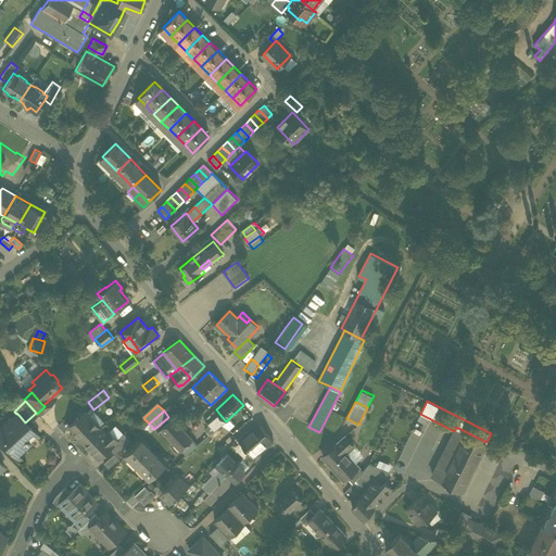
[(16,413),(16,414),(2,427),(5,430),(20,416),(16,413)]
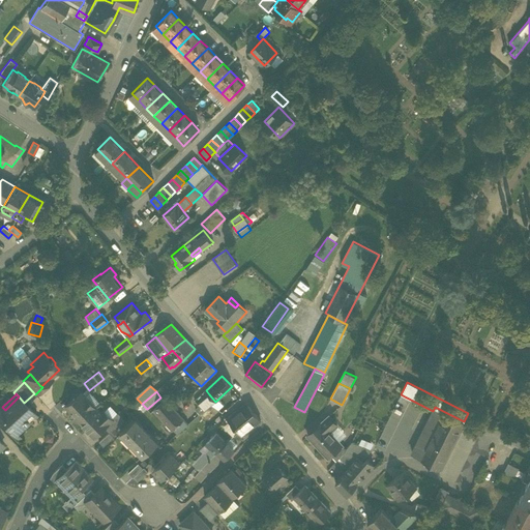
[(35,395),(35,394),(34,393),(24,403),(26,404),(35,395)]
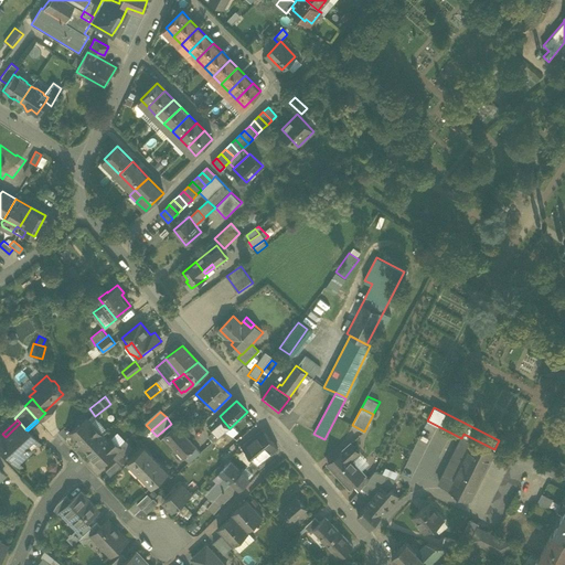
[(68,434),(84,449),(102,436),(86,419),(68,434)]
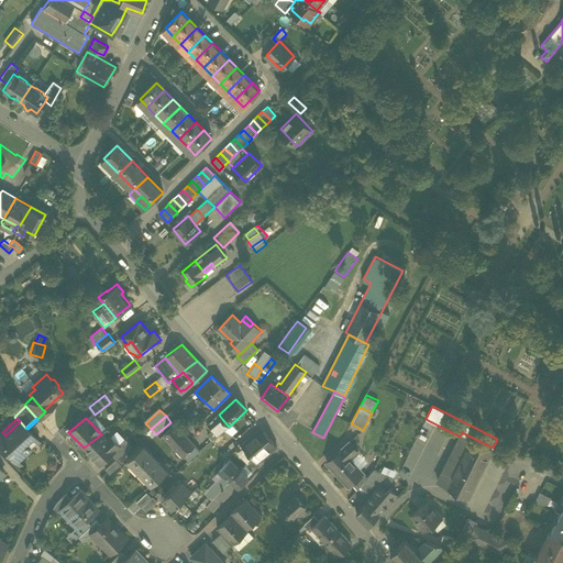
[(218,423),(223,431),(229,427),(222,419),(218,423)]
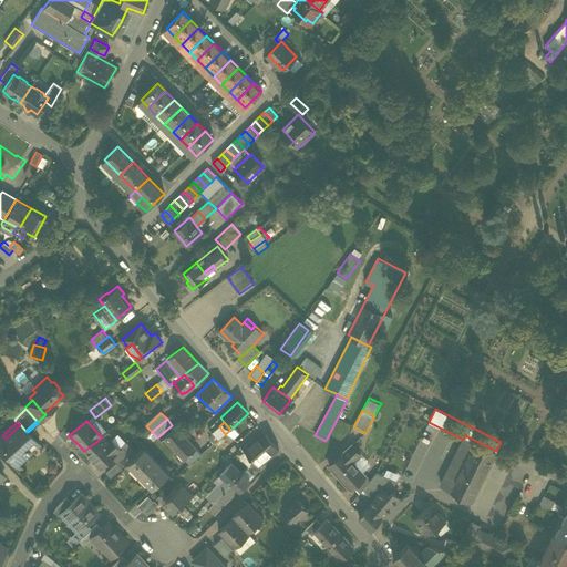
[(207,428),(213,434),(218,430),(213,423),(207,428)]
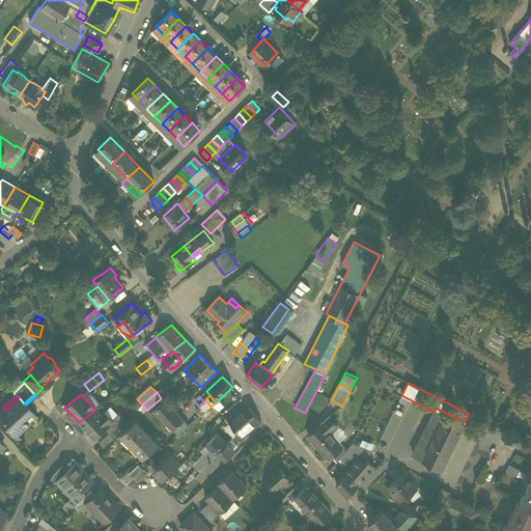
[(35,415),(28,407),(26,404),(24,403),(19,397),(5,411),(2,408),(0,409),(0,419),(15,436),(27,423),(35,415)]
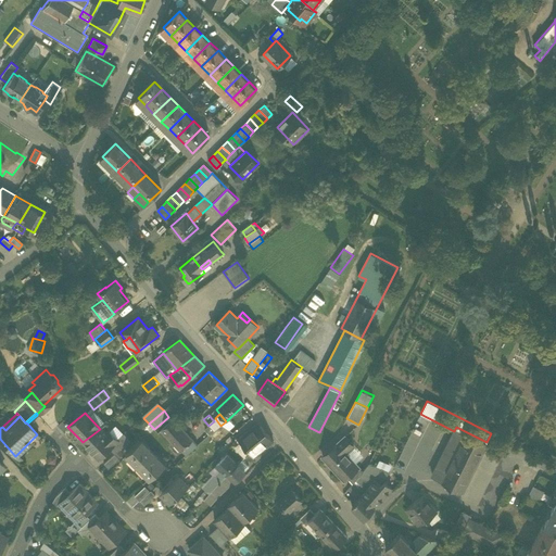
[(162,430),(180,452),(181,451),(192,441),(173,419),(162,430)]
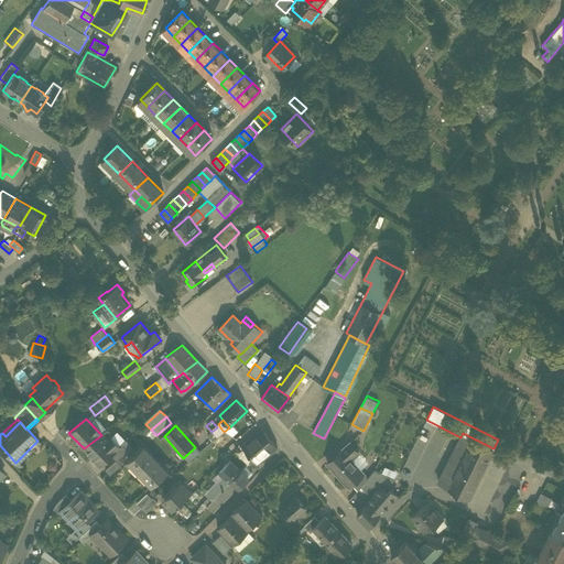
[(221,433),(217,427),(212,432),(217,437),(221,433)]
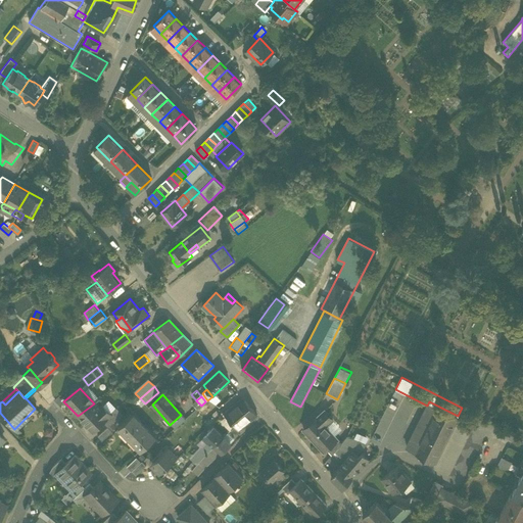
[(232,429),(235,433),(256,416),(242,398),(224,414),(234,427),(232,429)]
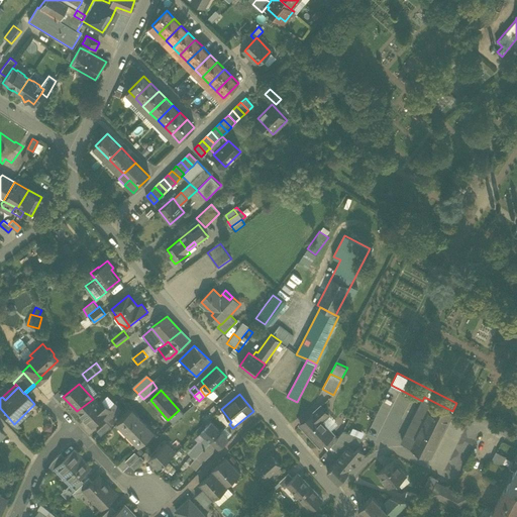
[(402,442),(430,457),(453,412),(452,411),(424,397),(422,401),(402,442)]
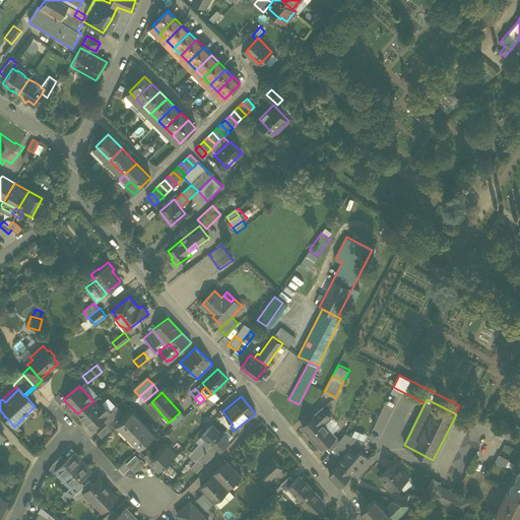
[(99,406),(93,401),(77,413),(91,430),(103,419),(110,412),(110,411),(102,403),(99,406)]
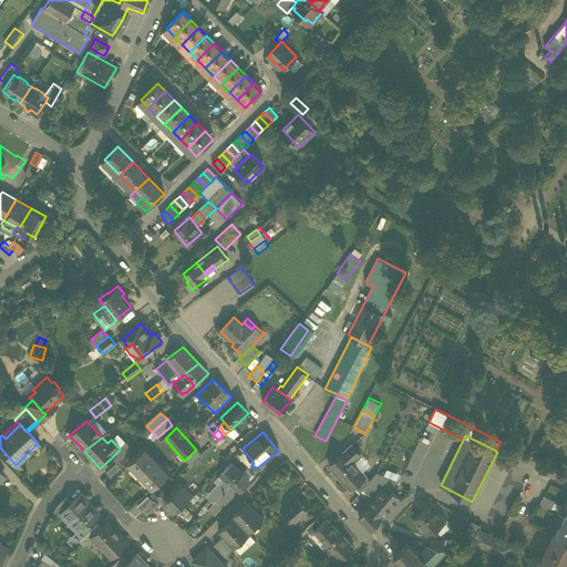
[(112,457),(116,463),(132,450),(125,443),(120,449),(120,450),(112,457)]
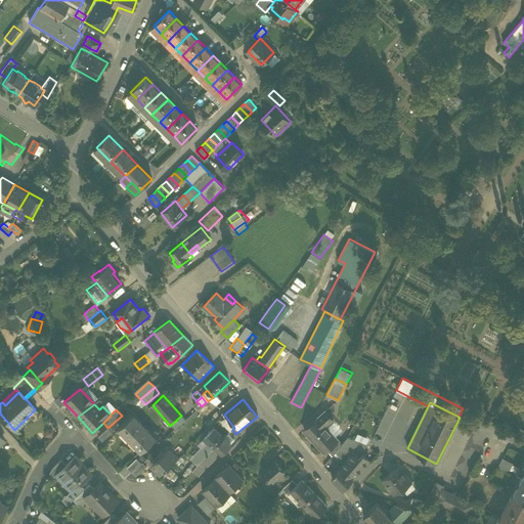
[(304,431),(323,452),(326,449),(338,440),(326,427),(334,420),(325,411),(304,431)]
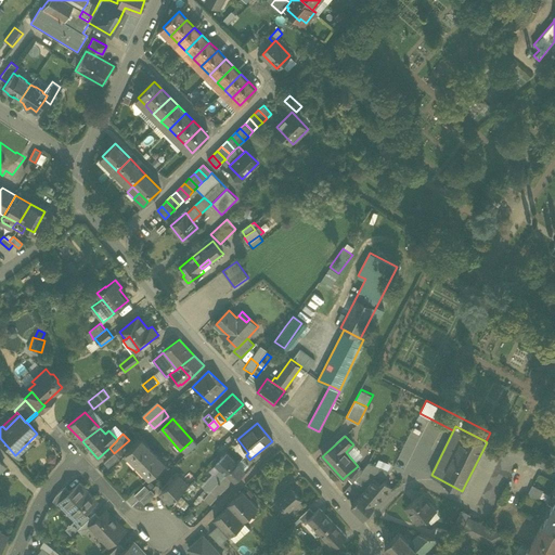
[(126,453),(138,466),(153,452),(141,440),(126,453)]
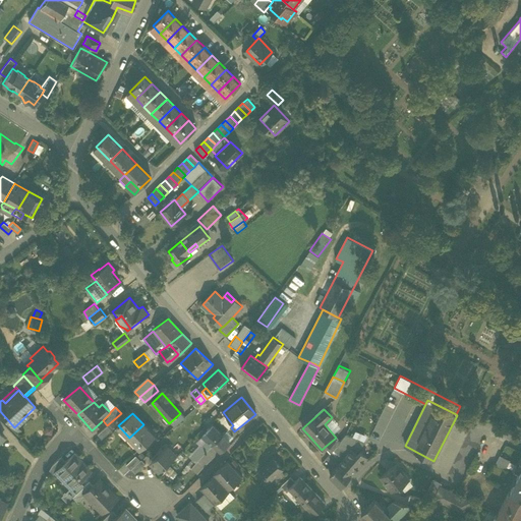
[(170,422),(174,427),(181,421),(184,418),(180,413),(170,422)]
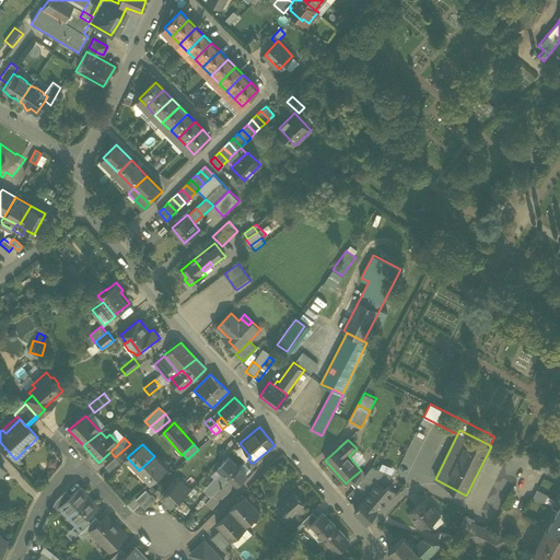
[(166,469),(154,456),(139,470),(151,483),(166,469)]
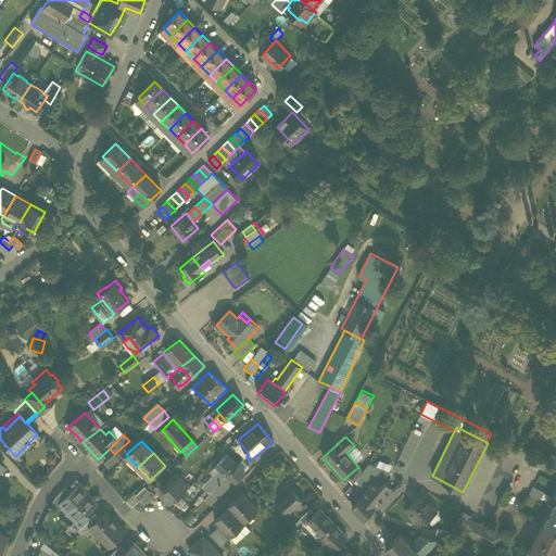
[(119,459),(114,454),(103,464),(109,469),(119,459)]
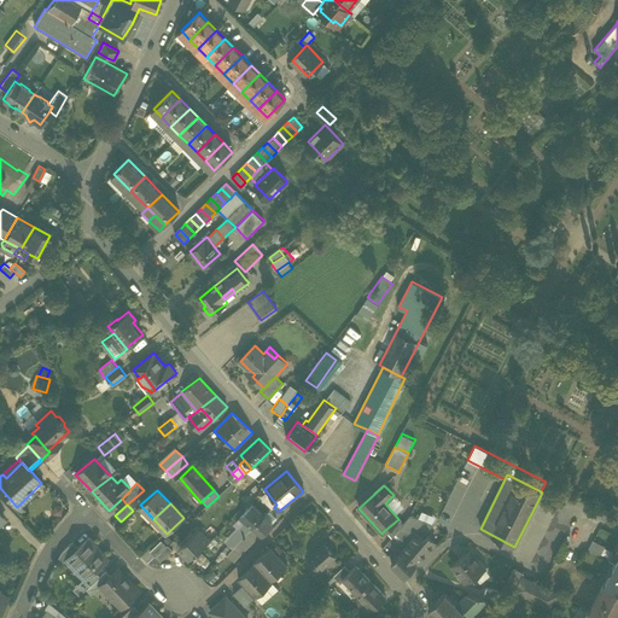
[(246,524),(251,529),(263,518),(252,507),(240,518),(240,519),(246,524)]
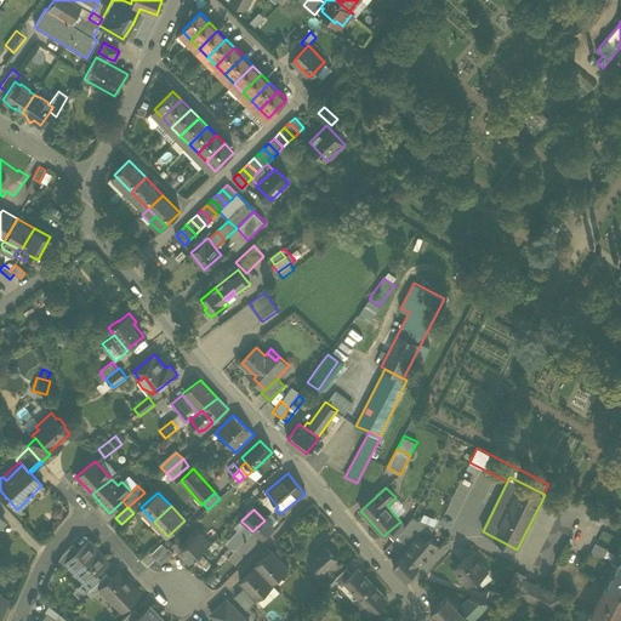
[(410,536),(411,536),(415,530),(428,536),(434,528),(412,518),(406,528),(403,531),(410,536)]
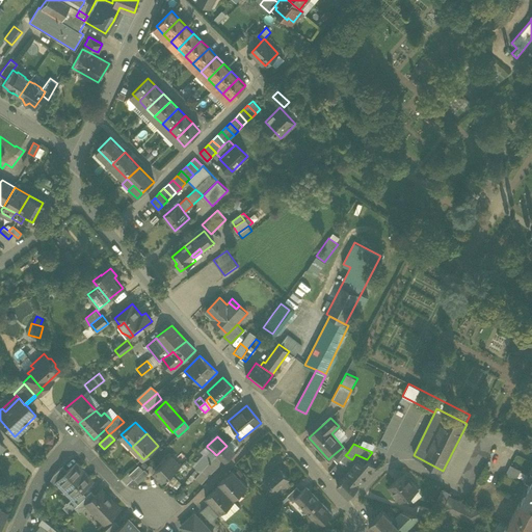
[(227,446),(216,455),(222,461),(224,463),(234,453),(227,446)]
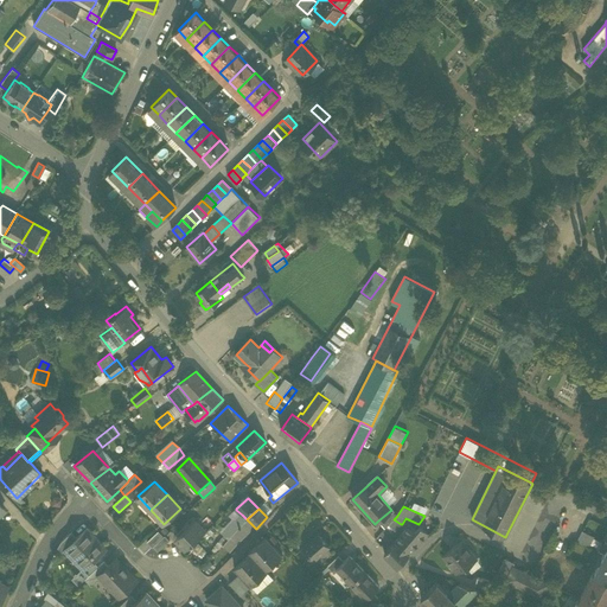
[(378,521),(385,529),(389,525),(394,519),(397,516),(391,510),(378,521)]
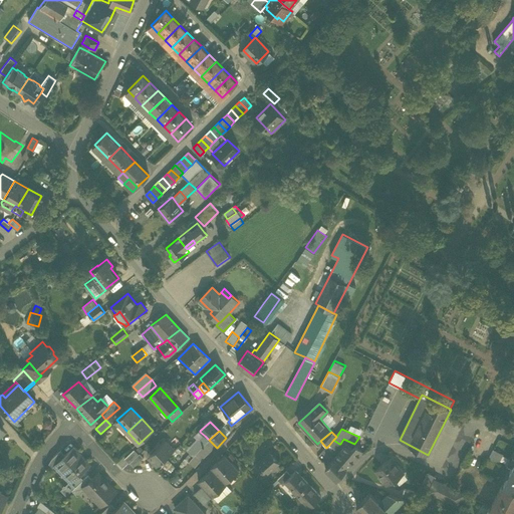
[(190,450),(196,455),(201,449),(209,440),(205,436),(199,442),(198,442),(190,450)]
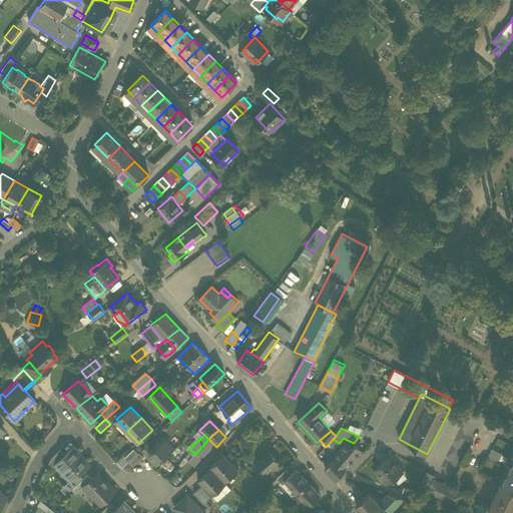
[(200,448),(195,454),(199,458),(200,459),(214,445),(208,439),(200,448)]
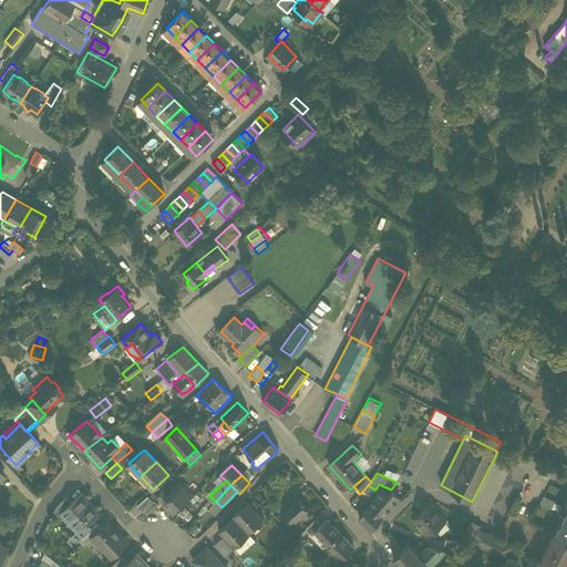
[(363,491),(369,496),(374,490),(368,485),(363,491)]
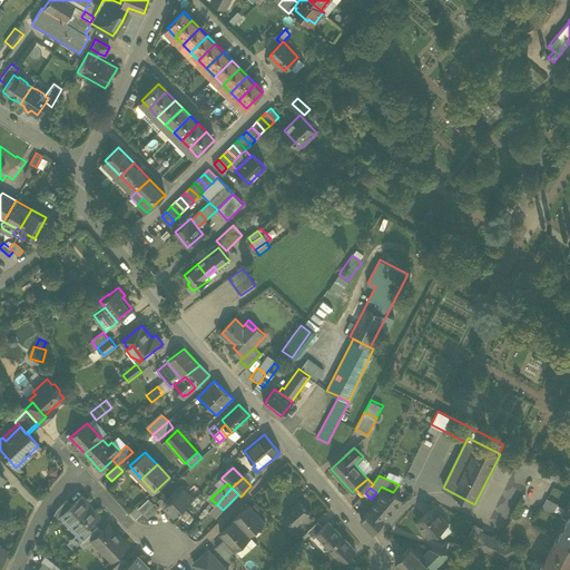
[(169,512),(174,517),(182,510),(193,500),(183,489),(170,501),(172,502),(167,507),(170,510),(169,512)]
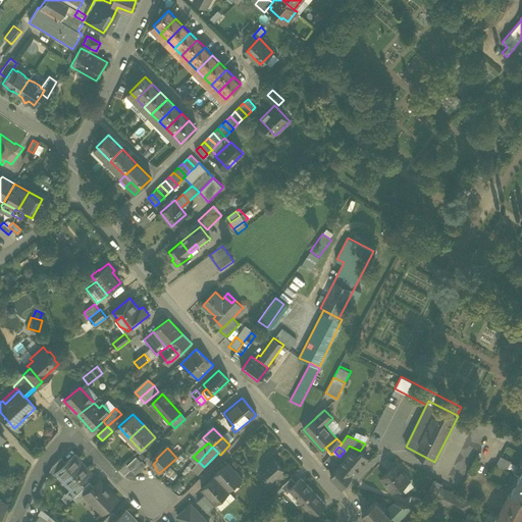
[(330,477),(342,489),(367,460),(366,460),(367,458),(361,453),(360,453),(358,456),(353,452),(352,452),(331,476),(330,477)]
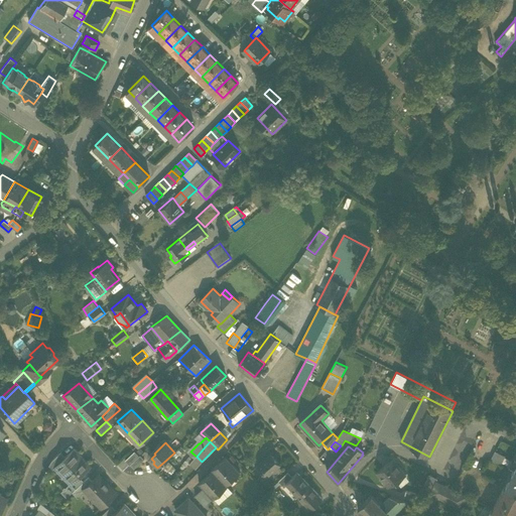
[(71,485),(79,478),(89,469),(80,460),(82,458),(74,448),(65,458),(56,466),(67,477),(65,479),(71,485)]
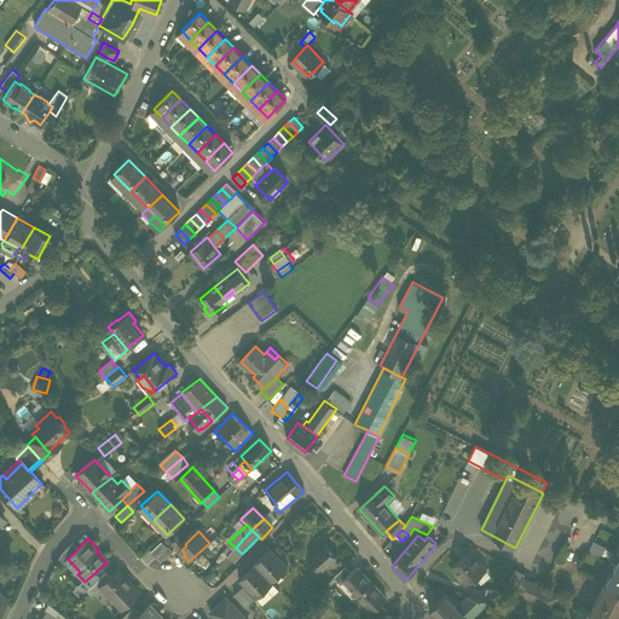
[(387,545),(394,551),(400,545),(393,539),(387,545)]
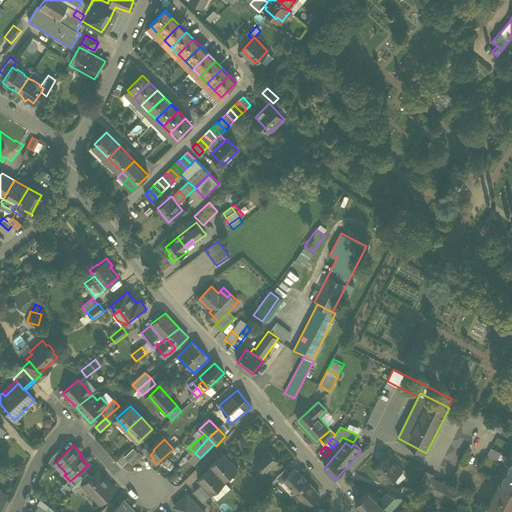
[(123,457),(128,462),(129,461),(138,452),(133,447),(123,457)]
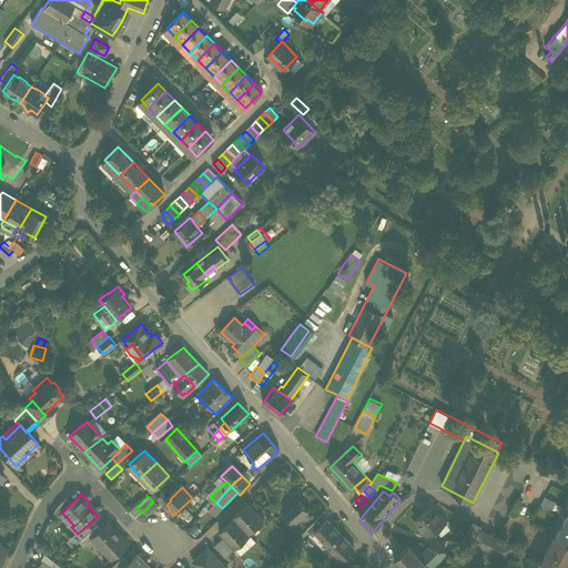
[(545,496),(541,506),(553,510),(556,500),(545,496)]
